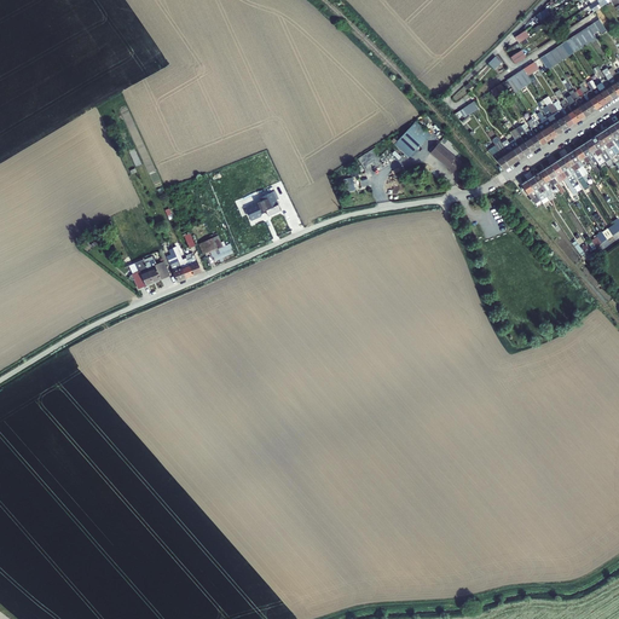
[(594,12),(611,1),(611,0),(597,0),(589,6),(594,12)]
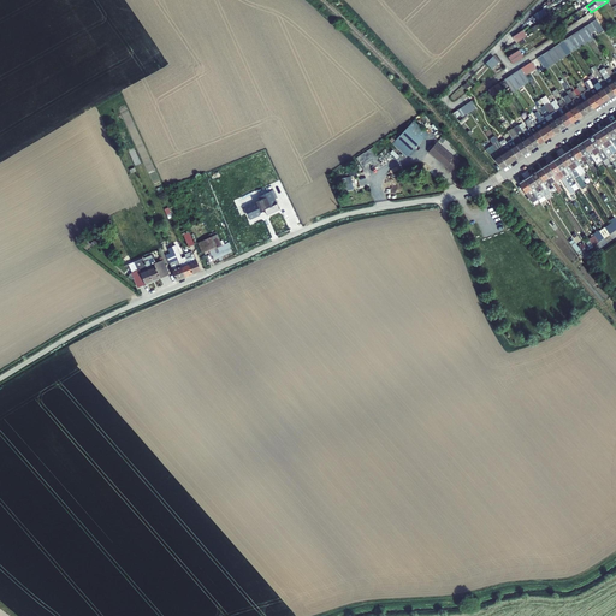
[(591,23),(586,27),(591,34),(596,30),(591,23)]
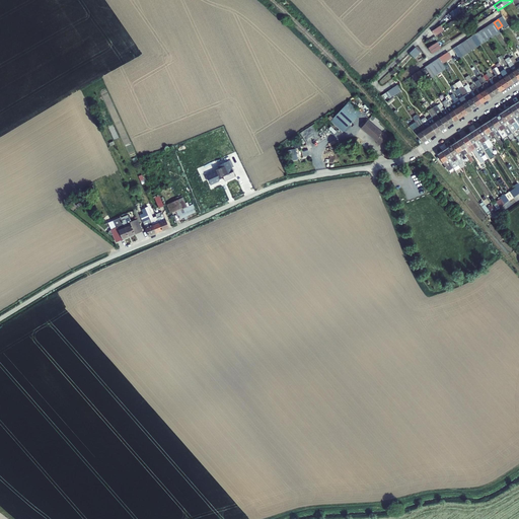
[(494,22),(489,25),(496,34),(497,36),(501,33),(498,28),(494,22)]
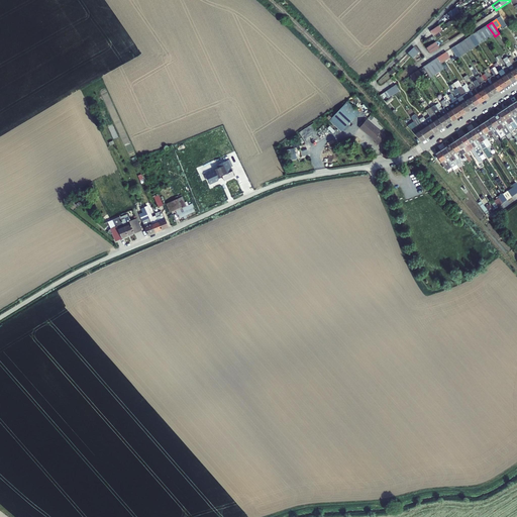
[(430,31),(433,36),(442,30),(438,25),(430,31)]
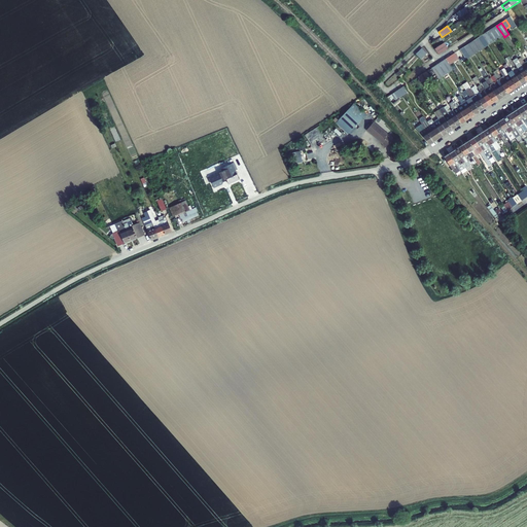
[(496,26),(492,28),(498,38),(503,35),(496,26)]
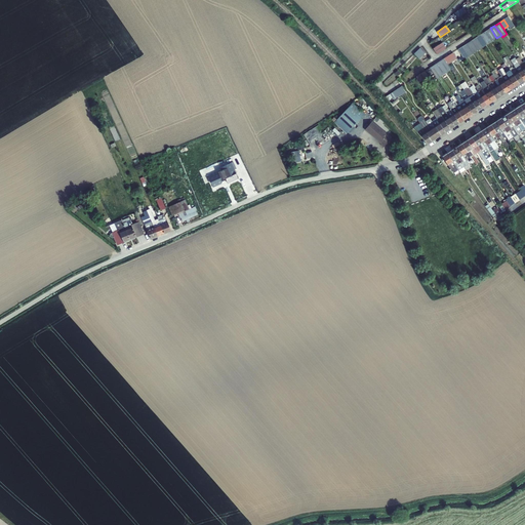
[(490,28),(485,31),(492,41),(496,38),(490,28)]
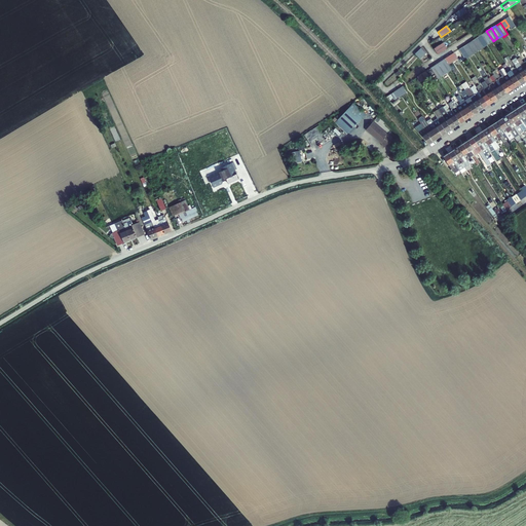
[(493,41),(486,31),(482,34),(488,44),(493,41)]
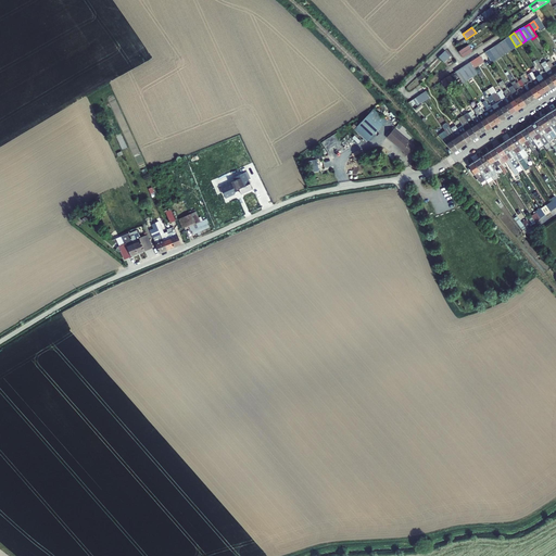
[(516,47),(509,36),(504,39),(510,50),(512,50),(516,47)]
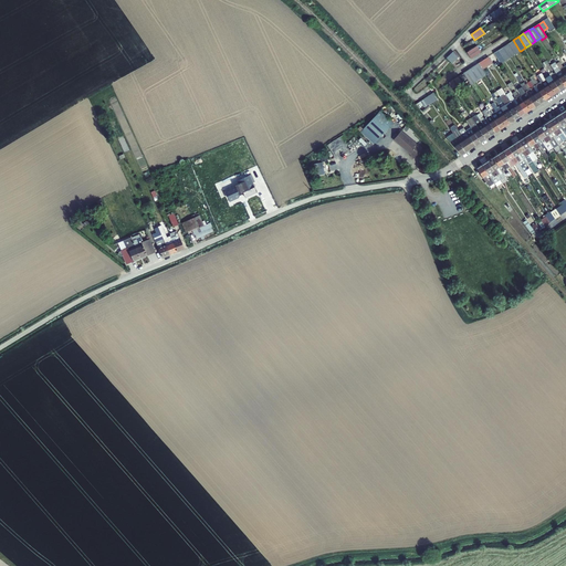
[(513,40),(509,43),(515,54),(520,51),(513,40)]
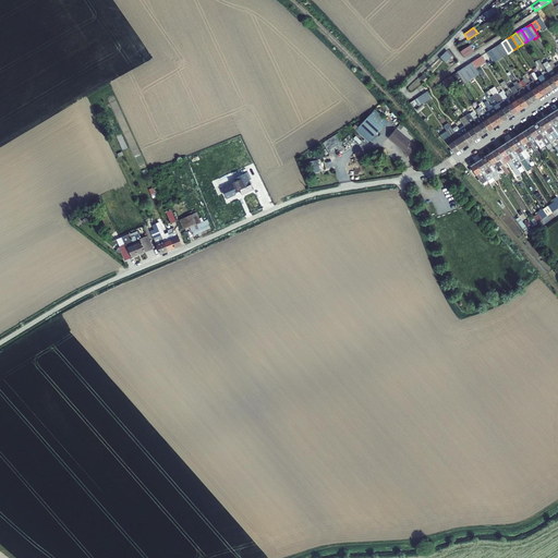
[(496,46),(504,57),(508,53),(501,43),(496,46)]
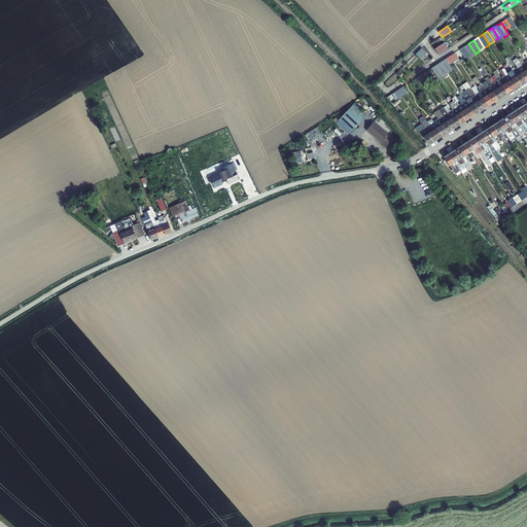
[(444,42),(434,48),(438,55),(448,48),(444,42)]
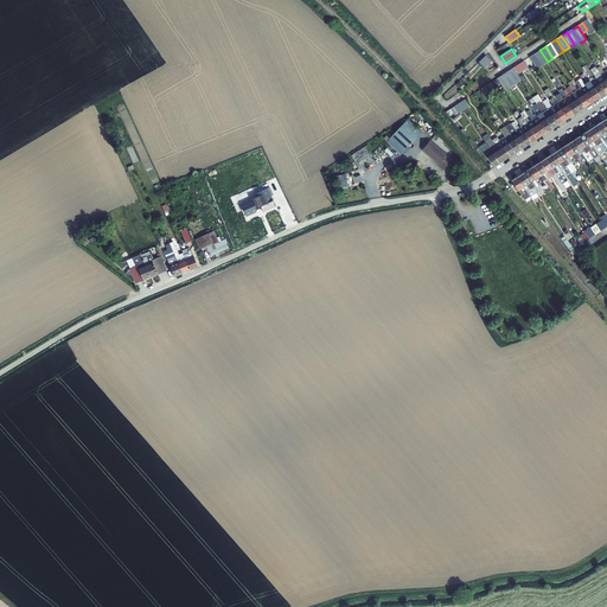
[(540,50),(535,53),(542,65),(548,62),(540,50)]
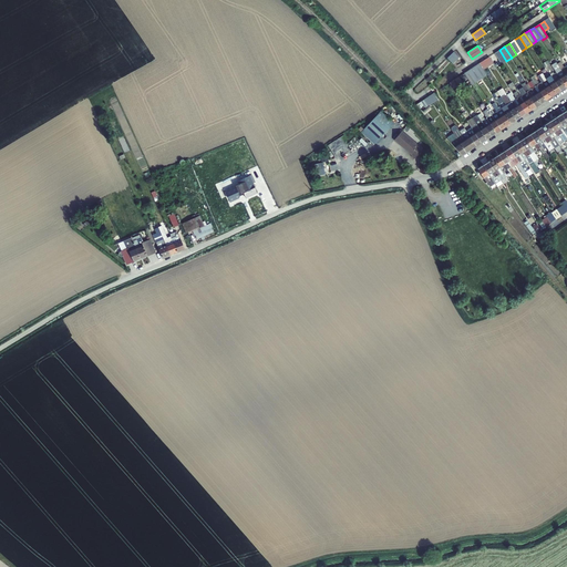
[(506,61),(500,50),(494,53),(502,64),(506,61)]
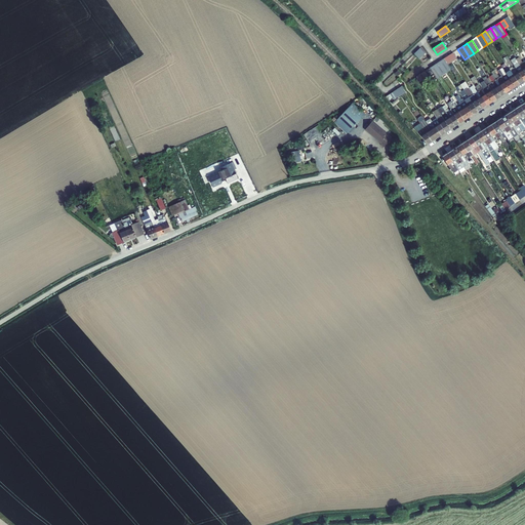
[(420,48),(414,53),(419,58),(426,53),(420,48)]
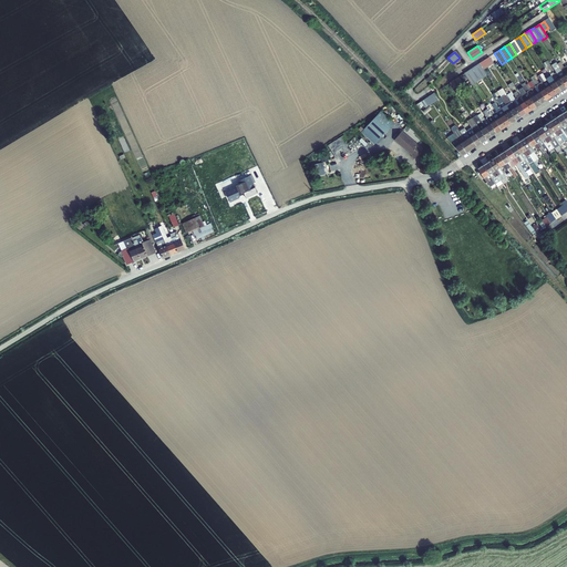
[(490,57),(484,60),(488,66),(494,63),(490,57)]
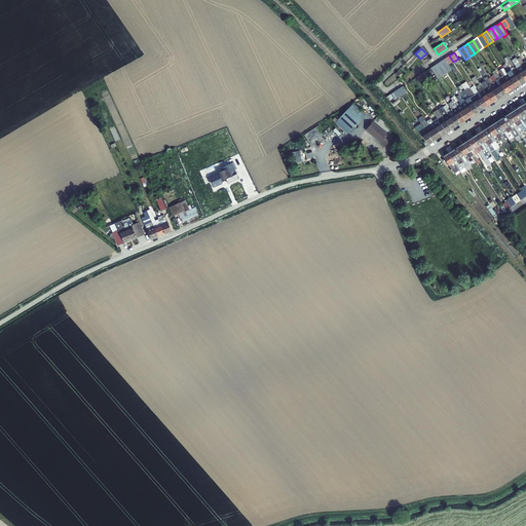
[(449,55),(445,59),(449,65),(453,62),(449,55)]
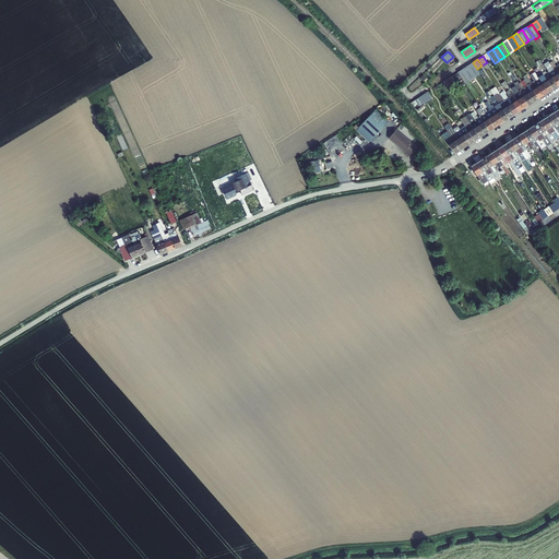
[(548,71),(558,86),(558,84),(558,76),(550,63),(548,61),(544,64),(548,71)]
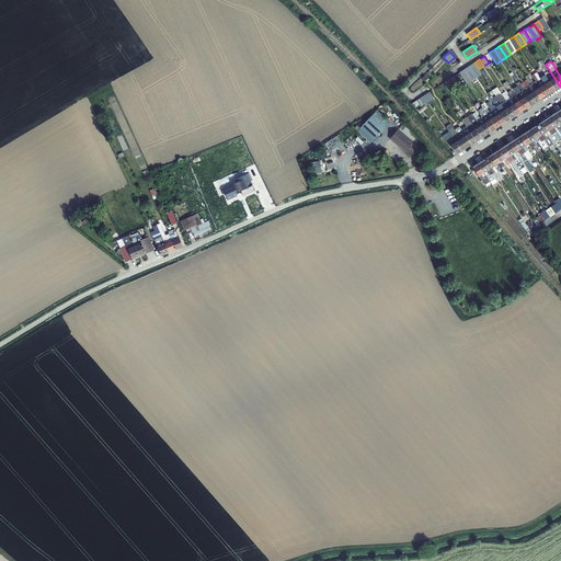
[(479,69),(474,63),(469,66),(477,77),(481,73),(479,69)]
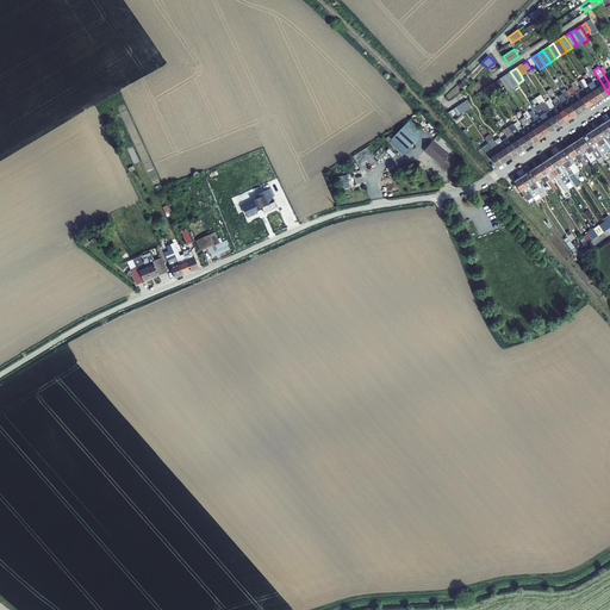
[(510,72),(505,75),(512,86),(518,83),(510,72)]
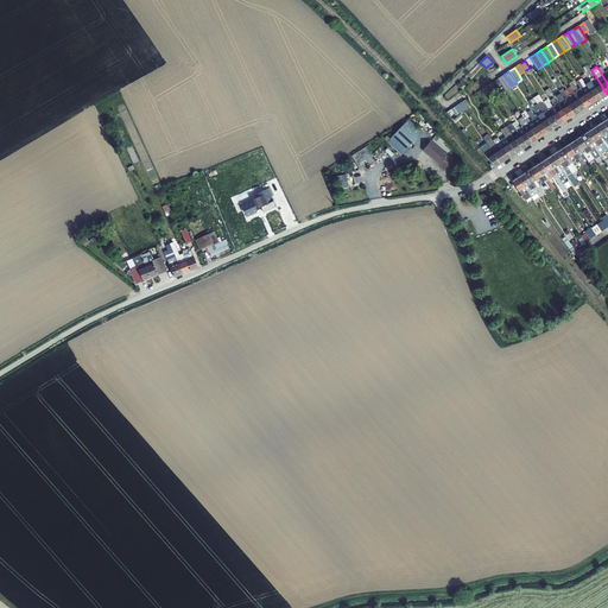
[(504,75),(498,78),(506,89),(511,86),(504,75)]
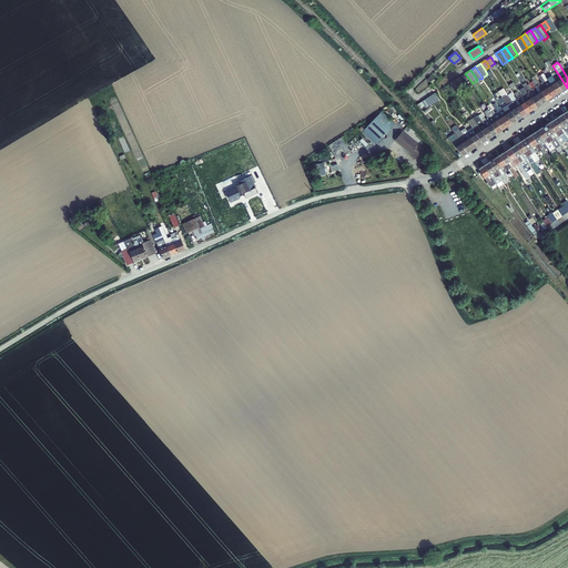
[(553,75),(561,90),(567,88),(557,72),(555,74),(554,72),(551,74),(553,75)]
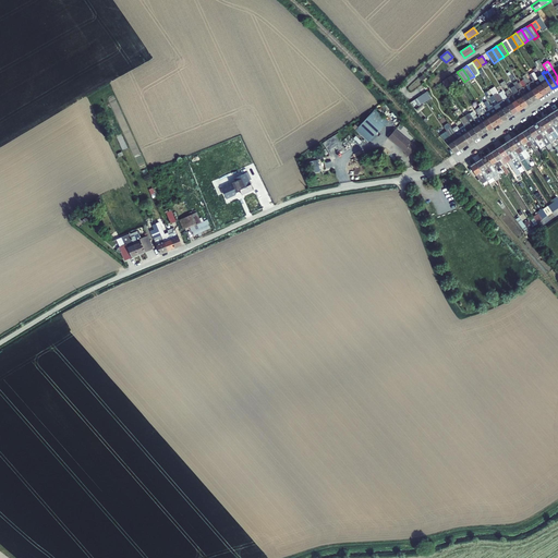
[(543,95),(547,92),(535,74),(534,72),(529,75),(533,81),(543,95)]
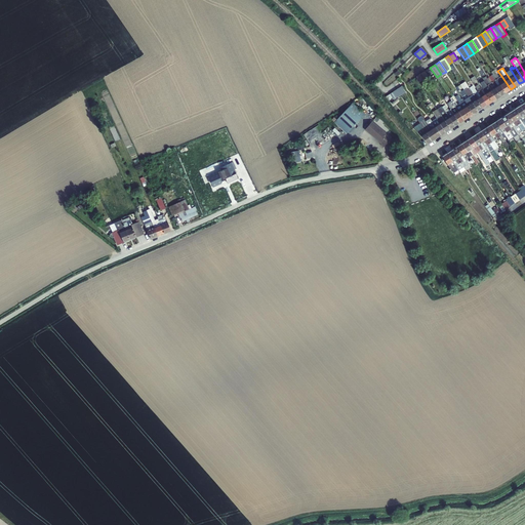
[(515,86),(519,83),(511,70),(509,71),(507,69),(503,70),(515,86)]
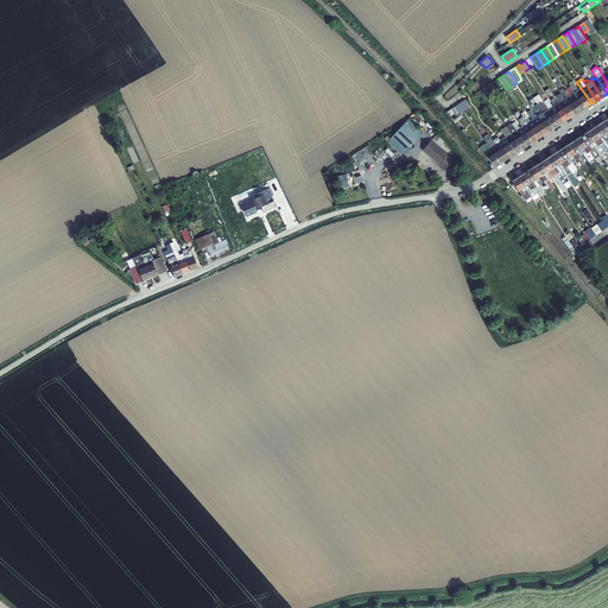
[(571,86),(586,107),(591,103),(581,88),(578,89),(572,81),(570,83),(571,86)]
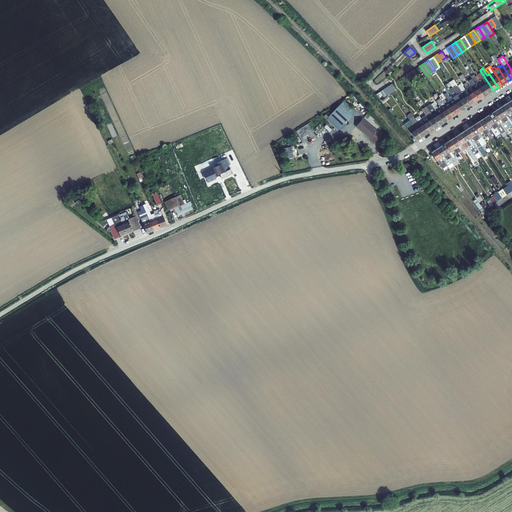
[(419,76),(414,69),(411,71),(415,79),(419,76)]
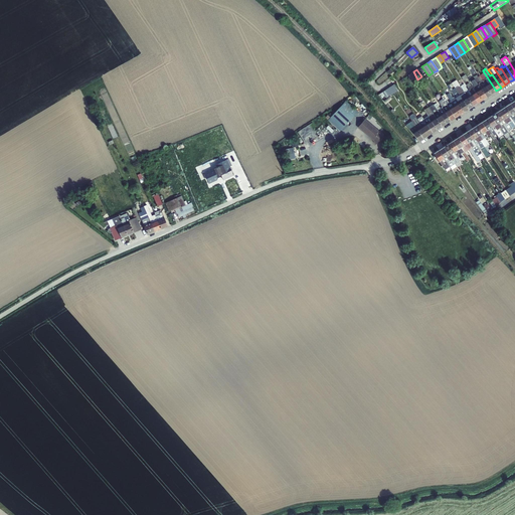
[(480,76),(492,94),(496,91),(484,72),(481,74),(478,70),(477,71),(480,76)]
